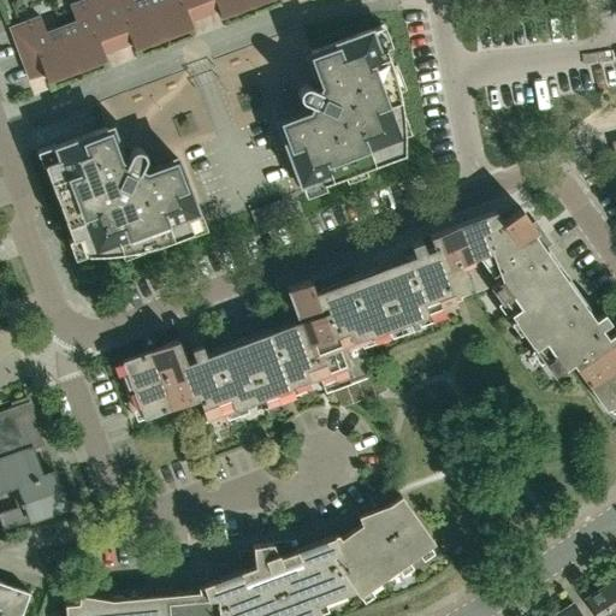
[(117,46),(100,0),(84,0),(69,6),(75,22),(60,27),(77,70),(105,59),(102,51),(117,46)]
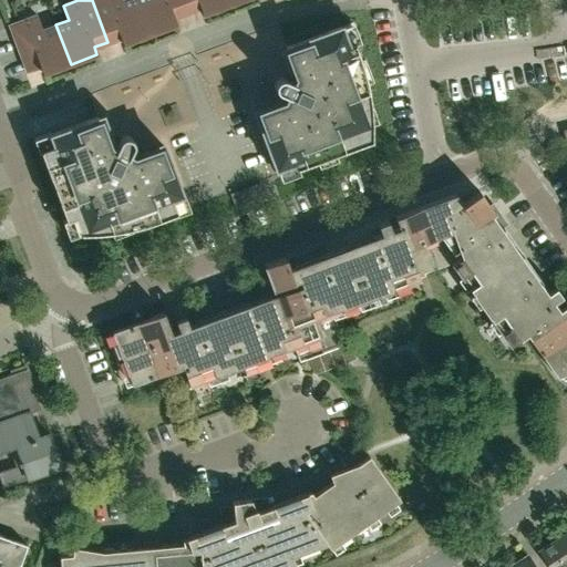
[(151,34),(137,0),(122,0),(121,0),(92,0),(107,42),(120,38),(123,45),(151,34)]
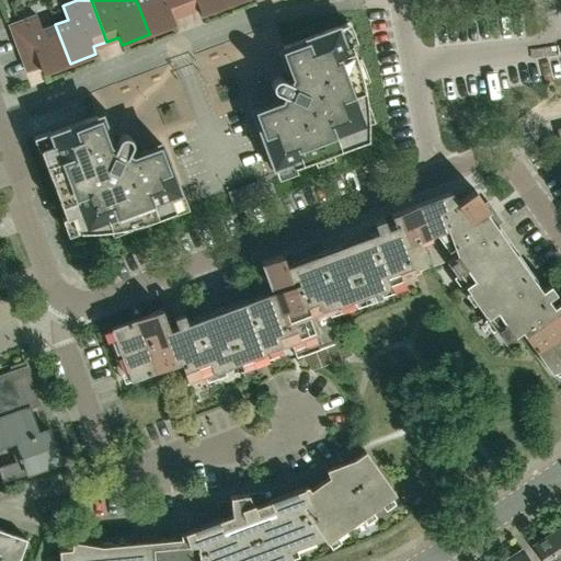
[(185,12),(181,0),(136,0),(149,34),(175,24),(172,18),(185,12)]
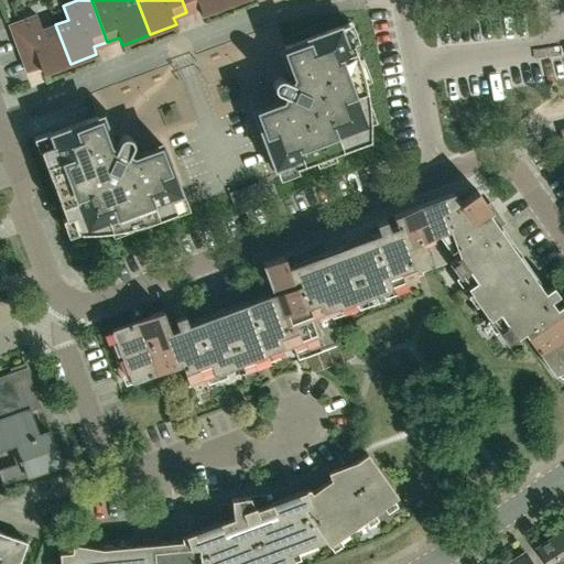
[(182,0),(186,12),(199,8),(202,15),(229,6),(227,0),(182,0)]
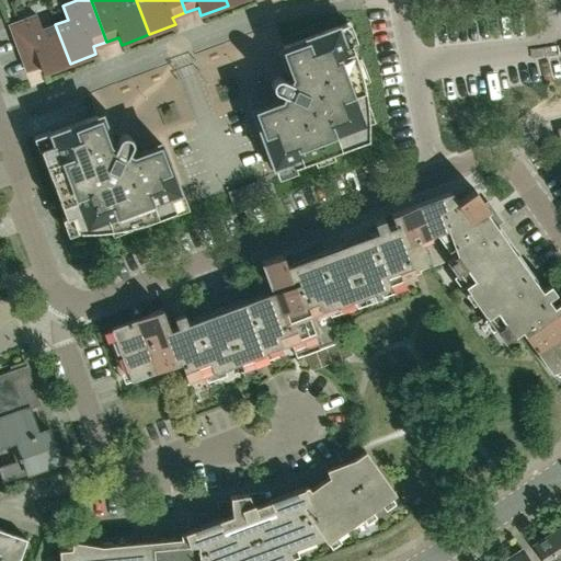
[(55,24),(41,30),(35,15),(9,25),(19,53),(32,47),(43,73),(70,64),(55,24)]
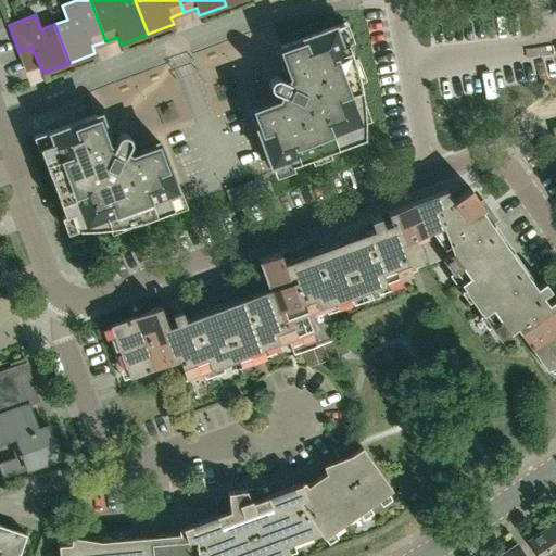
[(226,190),(273,173),(275,178),(370,143),(370,119),(369,102),(365,78),(361,61),(344,15),(279,40),(274,24),(88,92),(88,93),(27,116),(37,141),(29,143),(60,225),(68,222),(72,228),(72,236),(95,235),(106,234),(123,231),(144,226),(156,222),(192,209),(190,203),(226,190)]
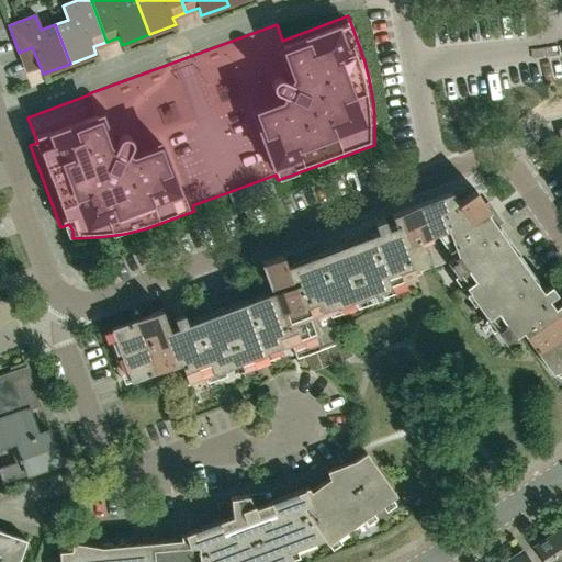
[(397,213),(420,273),(422,272),(430,270),(447,263),(505,346),(521,334),(552,377),(561,369),(561,303),(549,313),(490,227),(496,222),(474,192),(458,204),(451,193),(397,213)]
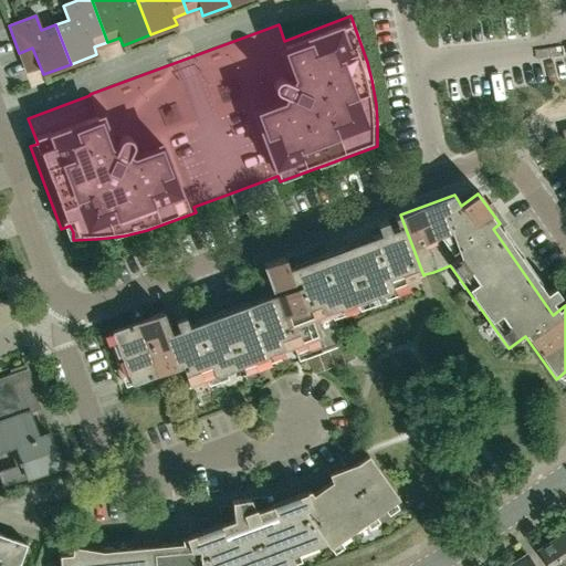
[(343,346),(331,312),(418,280),(417,278),(423,275),(400,215),(395,217),(400,233),(322,262),(316,247),(306,251),(307,255),(291,262),(292,264),(286,266),(283,258),(263,265),(275,301),(173,338),(164,312),(113,332),(132,385),(182,366),(187,379),(189,386),(294,347),(300,362),(307,359),(343,346)]
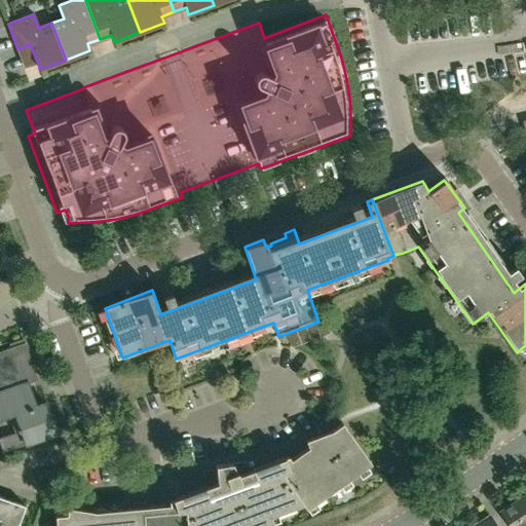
[(359,217),(368,213),(363,199),(353,202),(359,217)]
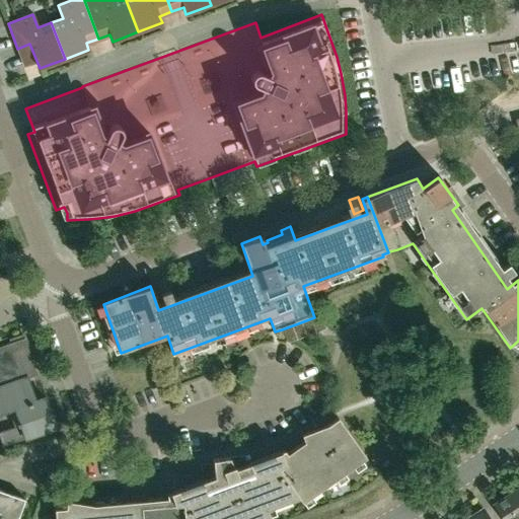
[(501,271),(506,279),(514,274),(508,266),(501,271)]
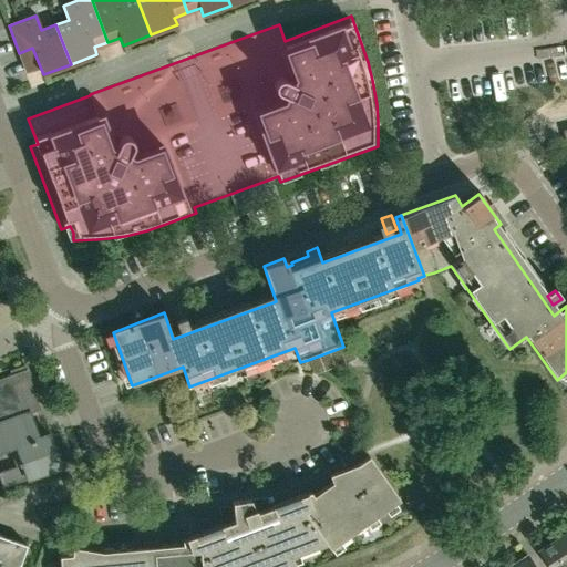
[(178,331),(188,328),(184,318),(188,308),(177,302),(172,313),(178,331)]
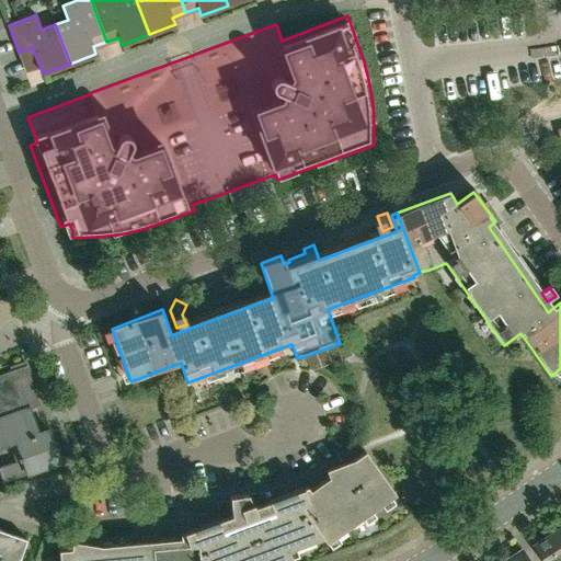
[(340,343),(305,356),(310,370),(311,373),(347,359),(352,357),(351,354),(346,341),(340,343)]
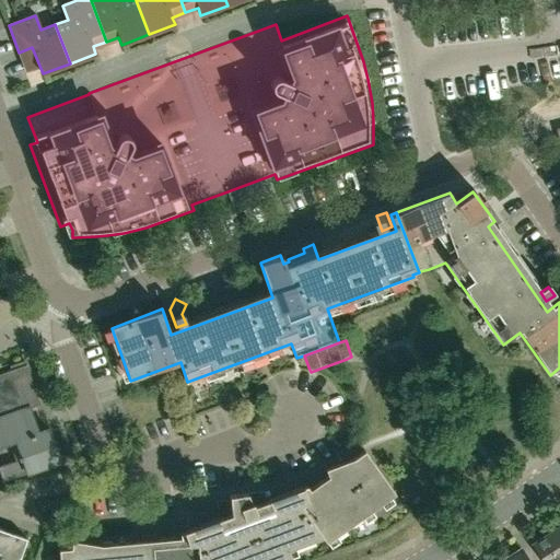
[(0,417),(27,407),(28,409),(38,406),(23,365),(0,374),(0,417)]
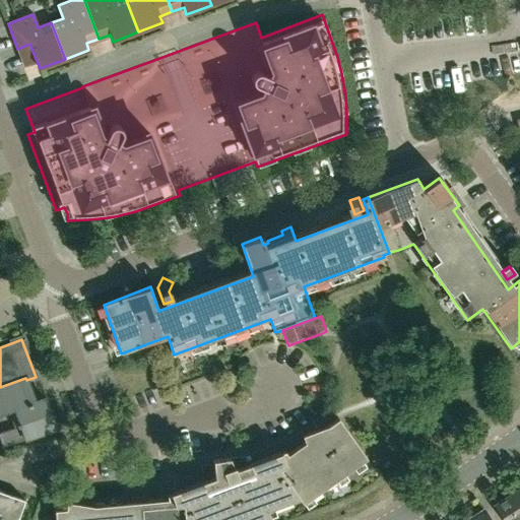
[(35,402),(26,380),(25,378),(0,387),(0,414),(4,413),(5,415),(15,411),(19,424),(13,426),(14,429),(0,433),(0,442),(2,448),(55,429),(44,399),(35,402)]
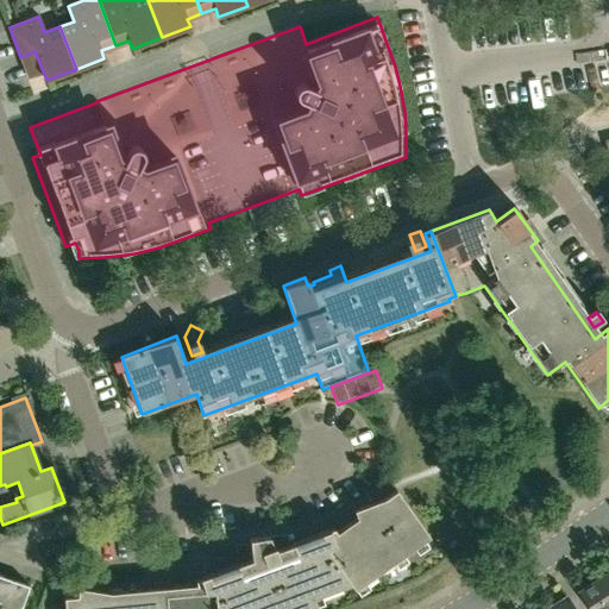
[(319,608),(314,597),(351,584),(355,589),(377,573),(406,563),(405,554),(428,538),(395,491),(384,500),(352,512),(356,519),(336,533),(333,529),(289,545),(286,537),(249,539),(249,544),(234,546),(237,564),(195,579),(195,584),(173,586),(168,579),(137,591),(110,594),(77,588),(76,596),(64,597),(64,608),(319,608)]
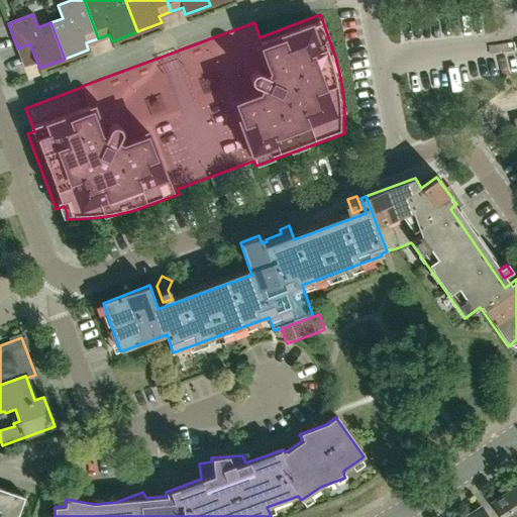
[(15,516),(19,515),(25,498),(0,489),(0,516),(15,516)]
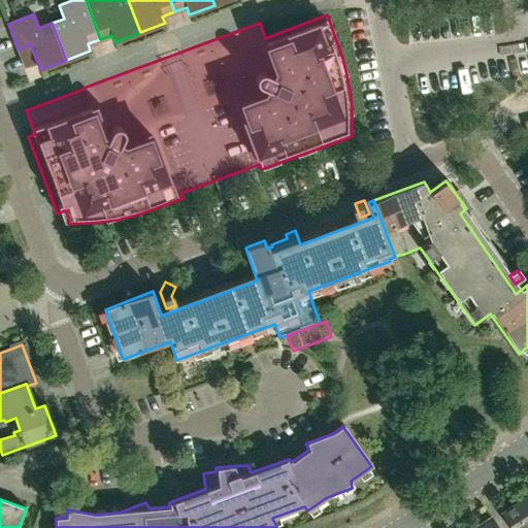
[(527,527),(527,507),(523,500),(501,515),(509,527),(527,527)]
